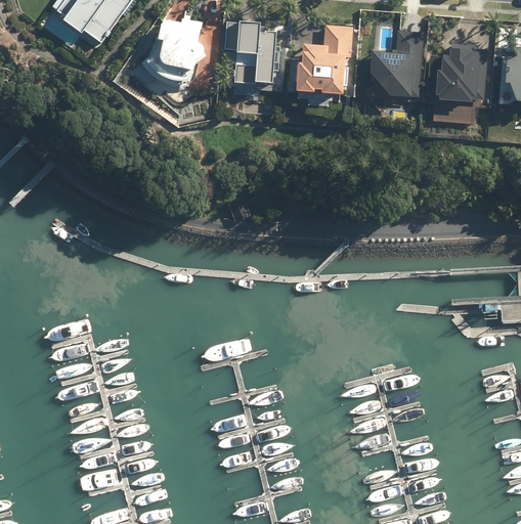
[(64,0),(55,14),(99,46),(132,2),(129,0),(64,0)]
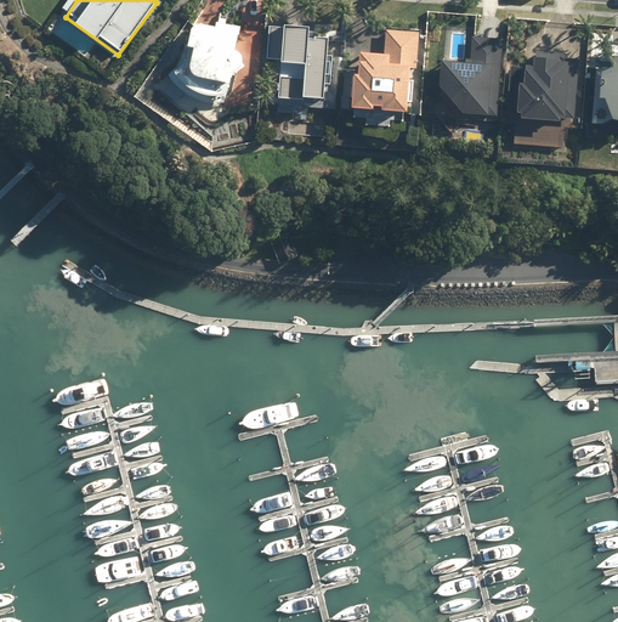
[(270,24),(267,56),(282,57),(281,64),(305,67),(304,75),(279,74),(277,99),(302,101),(302,103),(322,106),(328,32),(284,28),(284,26),(270,24)]
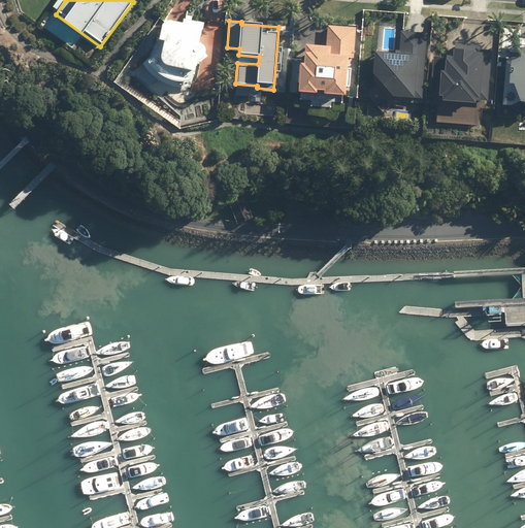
[(149,54),(138,66),(139,68),(140,70),(142,72),(144,74),(145,76),(148,79),(150,80),(152,83),(155,85),(158,86),(161,87),(165,88),(168,89),(171,90),(174,90),(177,90),(181,90),(183,90),(185,90),(189,66),(191,66),(193,65),(194,64),(195,63),(196,62),(197,60),(198,59),(198,57),(198,56),(198,54),(197,53),(197,52),(195,51),(194,50),(193,48),(192,47),(195,28),(162,22),(153,31),(149,54)]
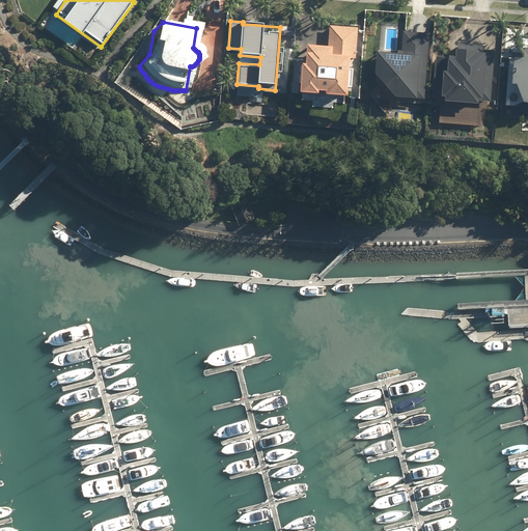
[(358,27),(330,25),(328,44),(308,43),(307,61),(302,60),(300,90),(348,93),(351,52),(356,52),(358,27)]
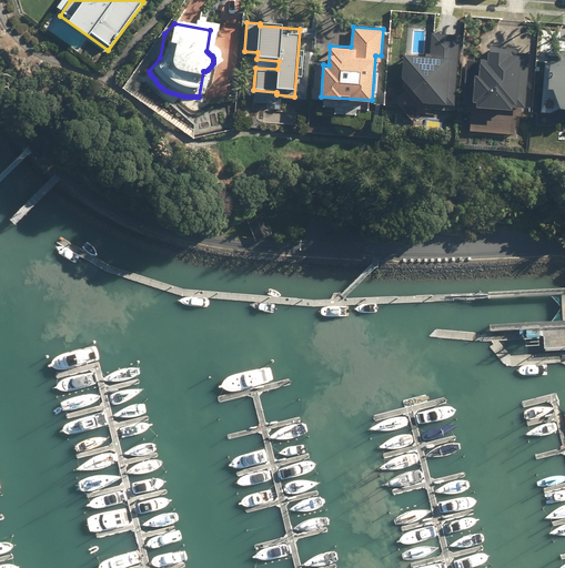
[(452,108),(457,37),(430,36),(427,58),(396,56),(395,80),(413,105),(452,108)]
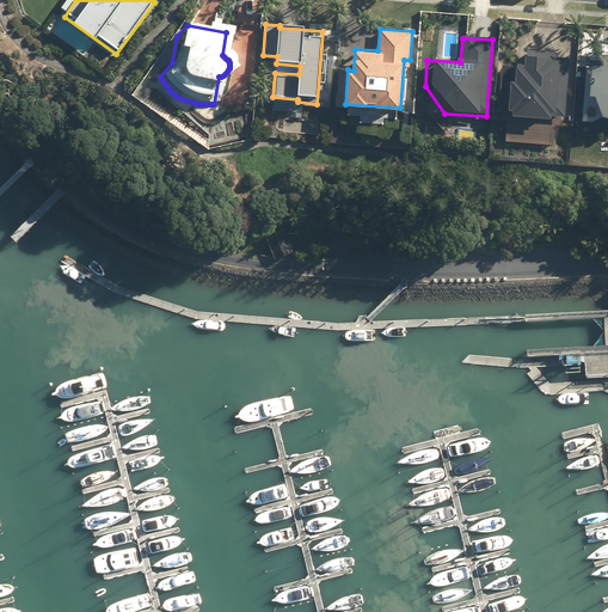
[(559,121),(564,61),(550,60),(550,56),(522,54),(521,71),(497,69),(493,116),(505,116),(504,122),(544,126),(544,120),(559,121)]
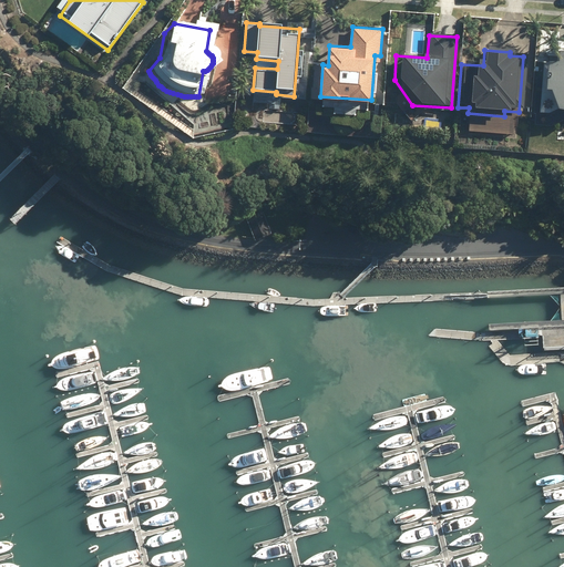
[(563,61),(555,61),(554,73),(545,72),(543,101),(549,101),(554,122),(563,125),(563,61)]
